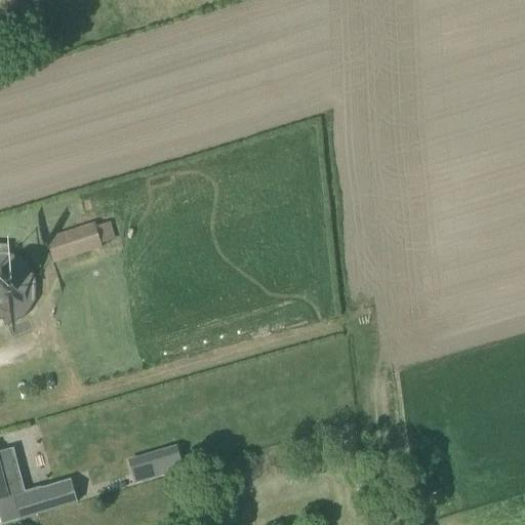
[(106,212),(50,229),(57,254),(114,238),(106,212)]
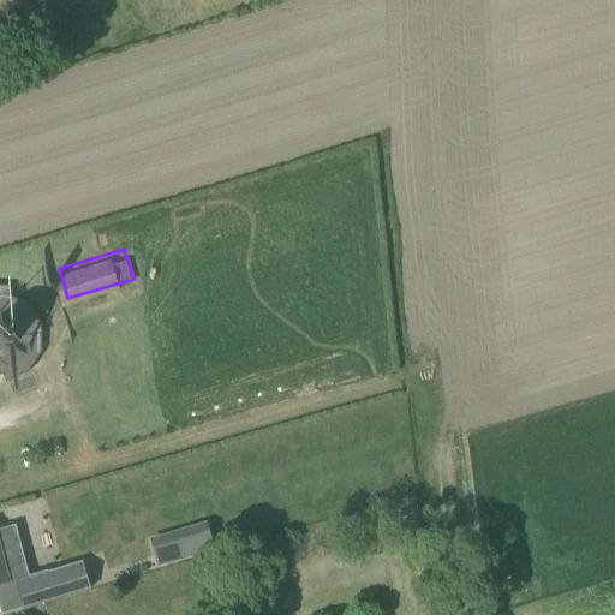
[(7,381),(9,380),(29,371),(41,352),(41,327),(29,306),(10,297),(11,287),(0,286),(0,375),(5,376),(7,381)]
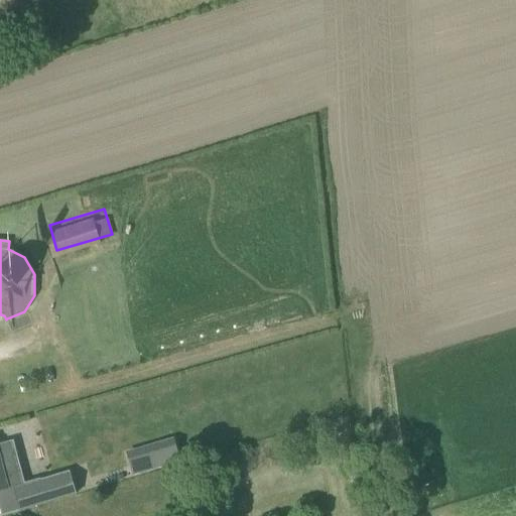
[(0,490),(7,489),(4,478),(19,474),(10,441),(0,443),(0,490)]
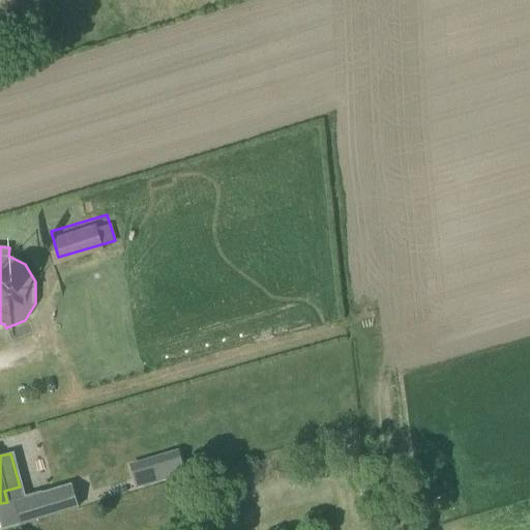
[(153,482),(146,459),(129,464),(137,488),(153,482)]
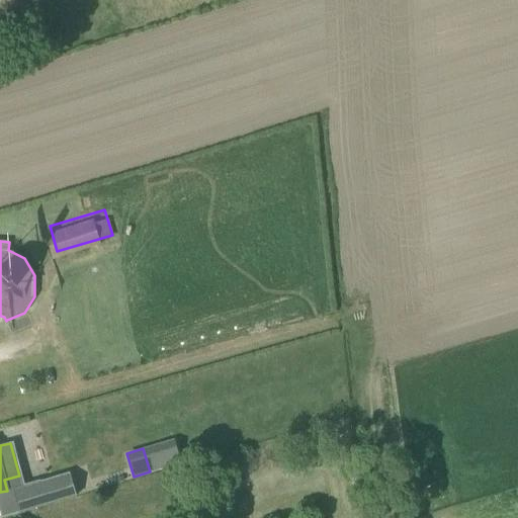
[(20,512),(76,495),(70,478),(14,494),(20,512)]
